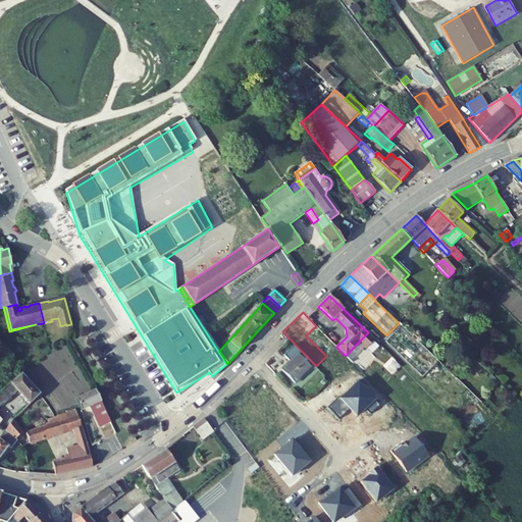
[(422,377),(437,362),(401,326),(385,342),(422,377)]
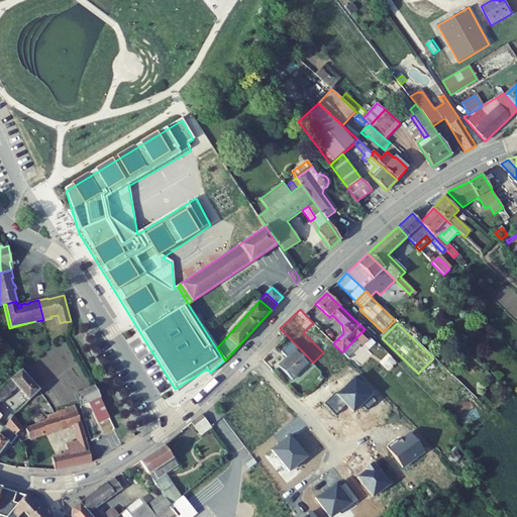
[(355,338),(363,345),(372,336),(365,329),(355,338)]
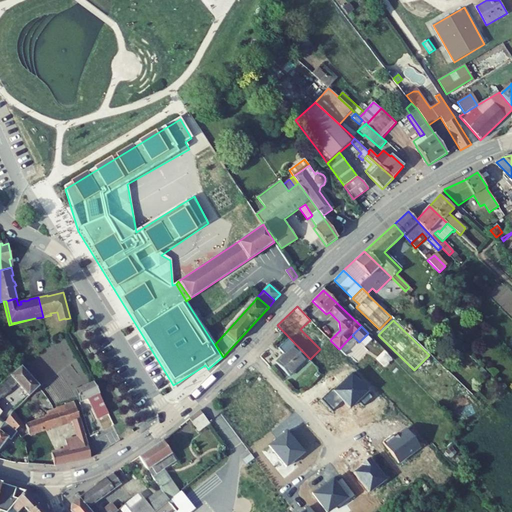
[(289,376),(307,358),(294,345),(288,339),(278,348),(284,355),(276,363),(289,376)]
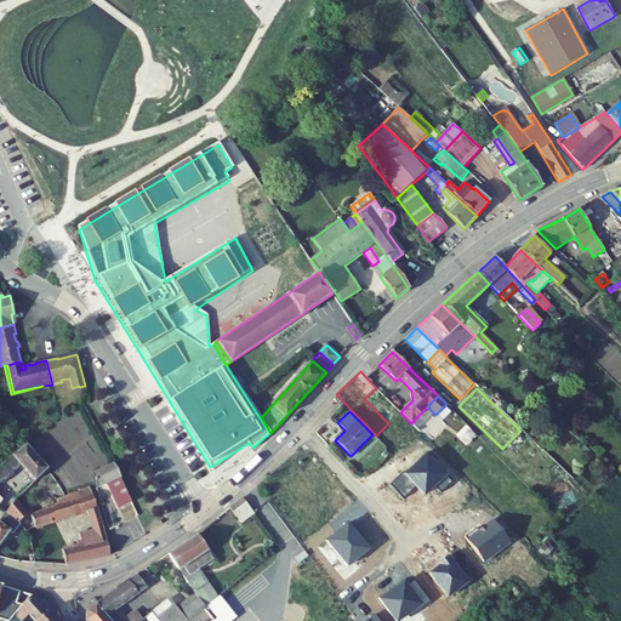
[(23,467),(35,482),(47,469),(26,444),(0,465),(0,485),(4,483),(4,484),(16,474),(15,473),(23,467)]
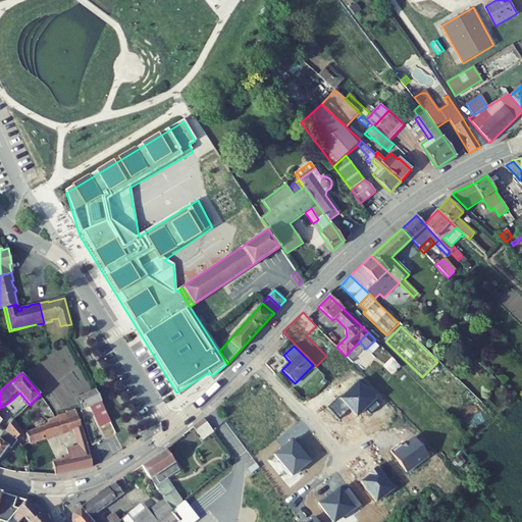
[(340,398),(337,396),(326,407),(338,419),(349,409),(356,415),(364,407),(370,413),(379,404),(356,380),(350,386),(351,387),(340,398)]
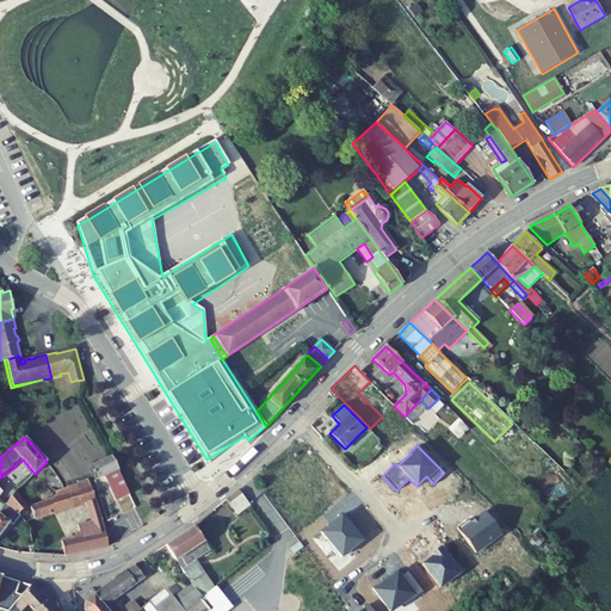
[(90,467),(93,477),(94,481),(105,476),(110,487),(111,486),(117,500),(130,494),(112,457),(90,467)]
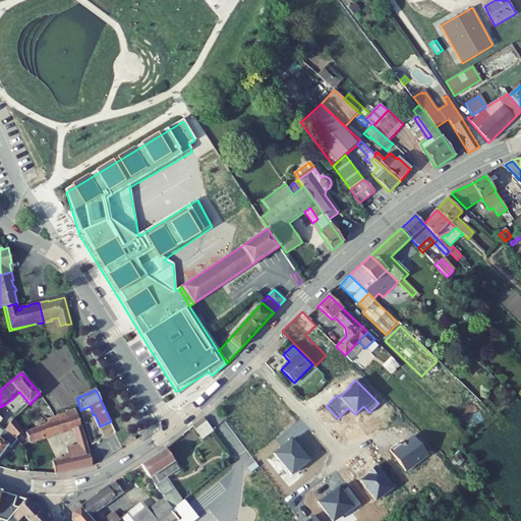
[(56,474),(93,466),(90,453),(88,447),(81,425),(75,409),(62,413),(45,420),(46,424),(26,431),(30,443),(74,428),(79,446),(67,449),(69,458),(53,461),(56,474)]
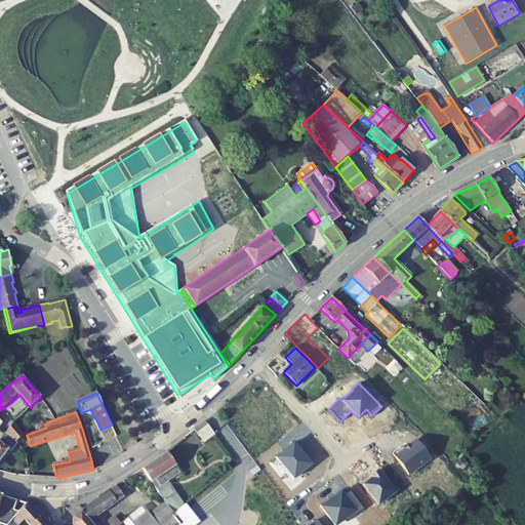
[(194,430),(204,443),(215,435),(205,421),(194,430)]
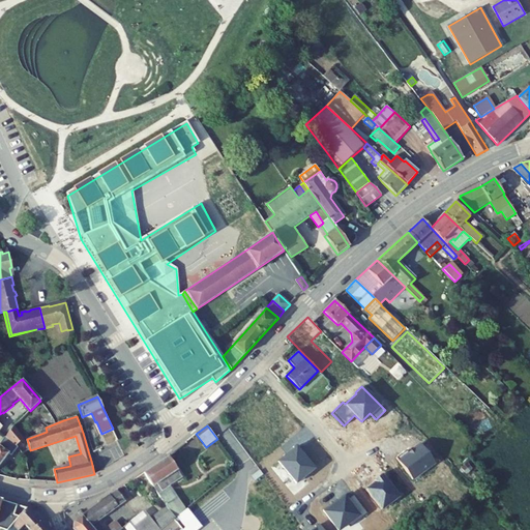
[(5,437),(16,445),(23,439),(13,427),(5,437)]
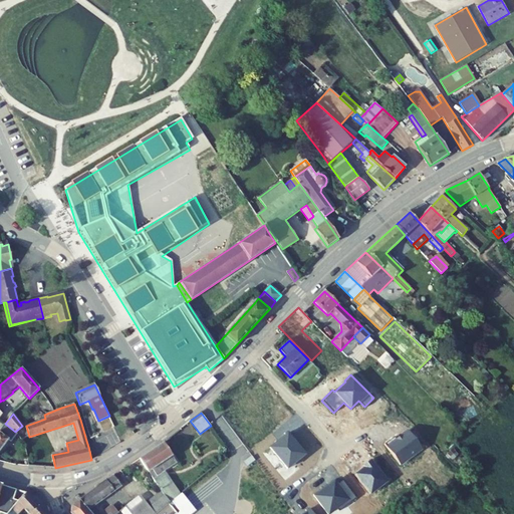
[(5,424),(4,424),(0,428),(0,449),(7,441),(10,443),(17,434),(15,432),(5,424)]
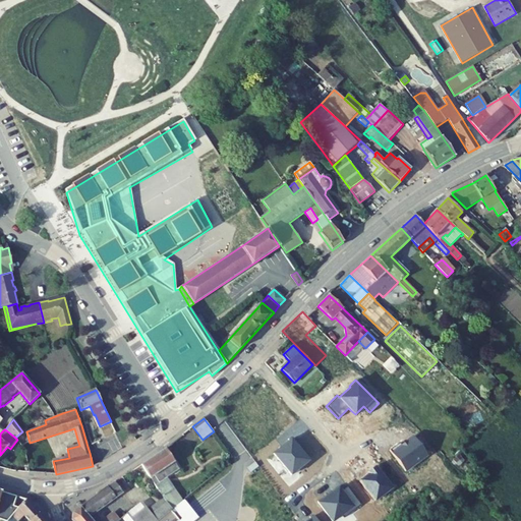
[(400,443),(390,451),(406,471),(427,455),(413,437),(402,445),(400,443)]
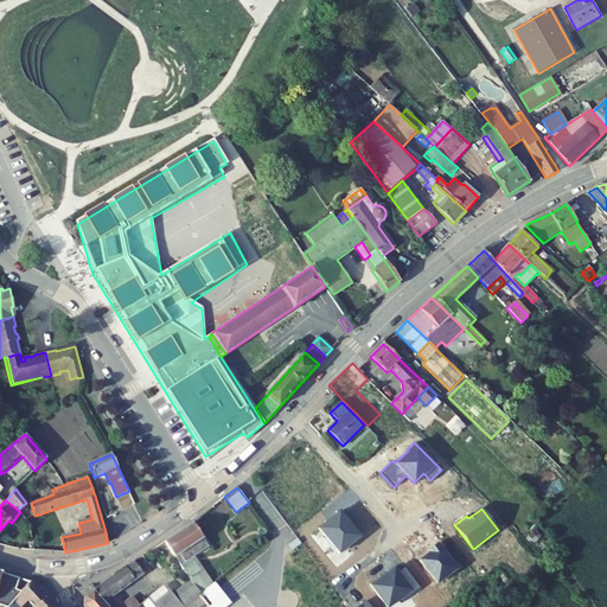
[(29,510),(23,515),(23,516),(27,521),(32,517),(29,510)]
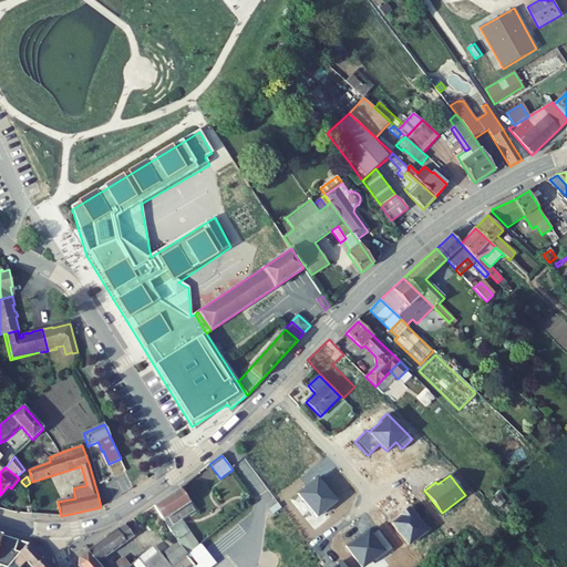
[(316,478),(298,493),(318,517),(336,502),(316,478)]
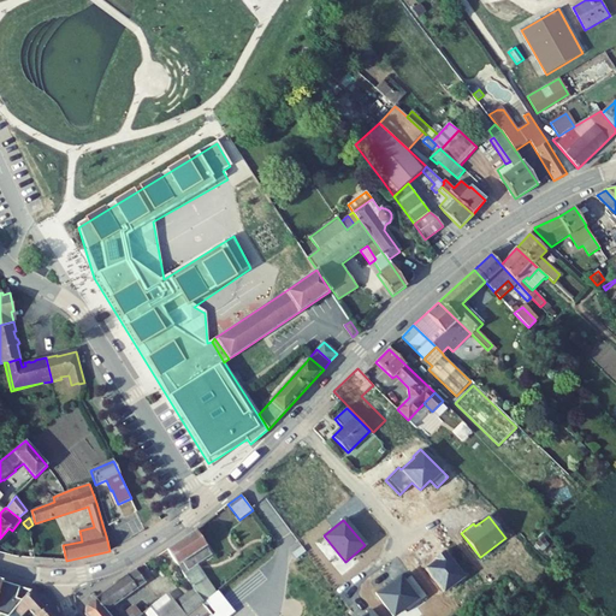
[(195,566),(196,564),(212,555),(195,531),(167,550),(171,556),(194,590),(202,603),(209,598),(199,582),(203,579),(195,566)]
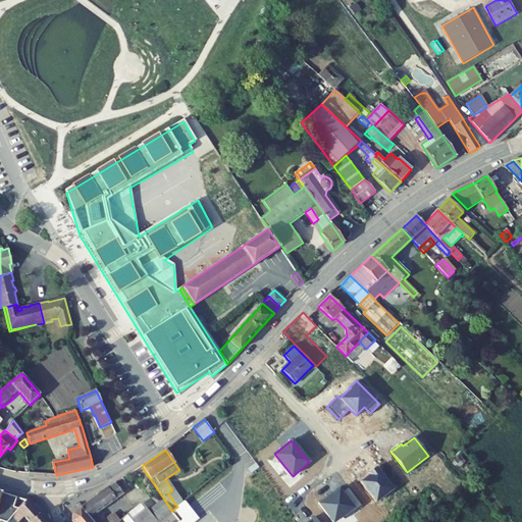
[(256,462),(248,468),(251,473),(259,467),(256,462)]
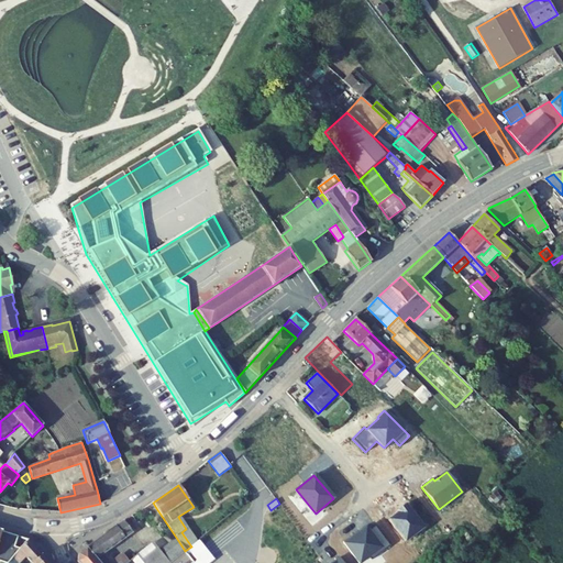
[(395,509),(386,517),(403,538),(421,523),(403,500),(394,507),(395,509)]
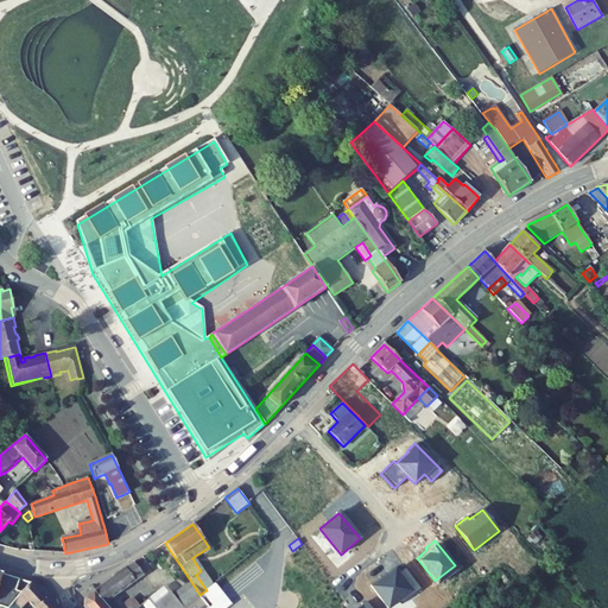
[(149,553),(152,559),(169,549),(165,543),(149,553)]
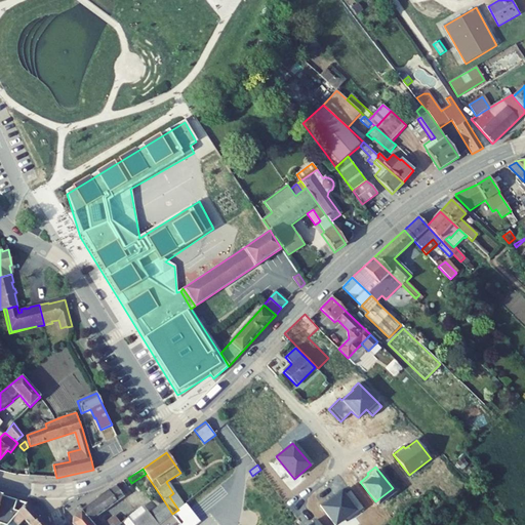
[(184,505),(167,481),(166,482),(173,493),(169,496),(178,510),(184,505)]
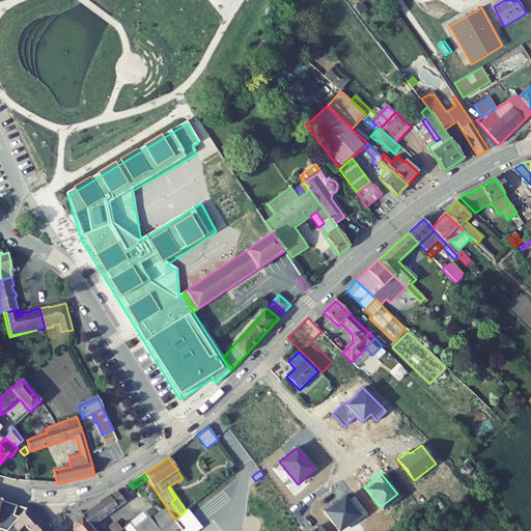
[(108,515),(126,503),(117,491),(109,496),(99,504),(74,523),(74,530),(119,530),(115,524),(106,530),(103,530),(98,524),(102,520),(99,516),(106,512),(108,515)]
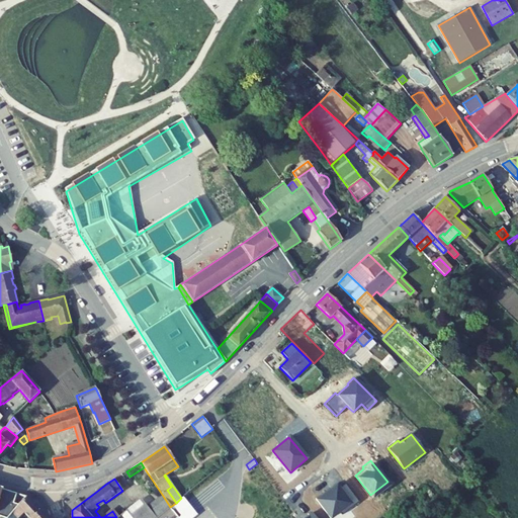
[(324,487),(313,495),(328,515),(336,509),(339,512),(357,498),(343,480),(335,485),(333,482),(326,488),(324,487)]
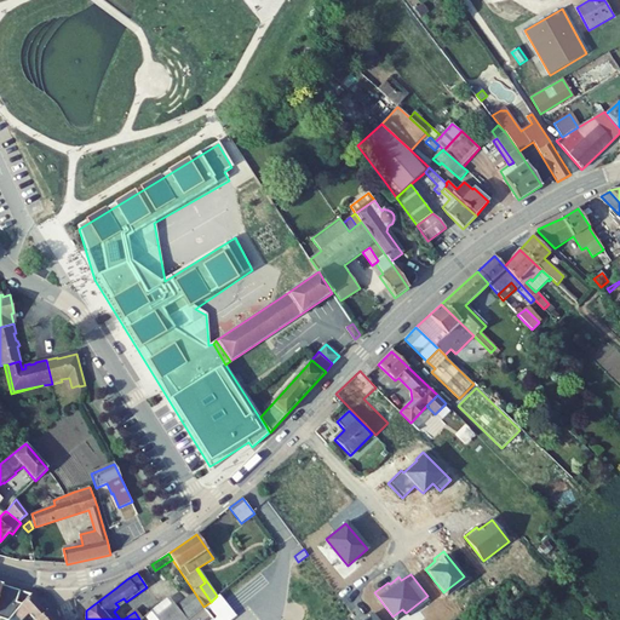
[(0,618),(5,619),(9,619),(32,595),(0,584),(0,618)]
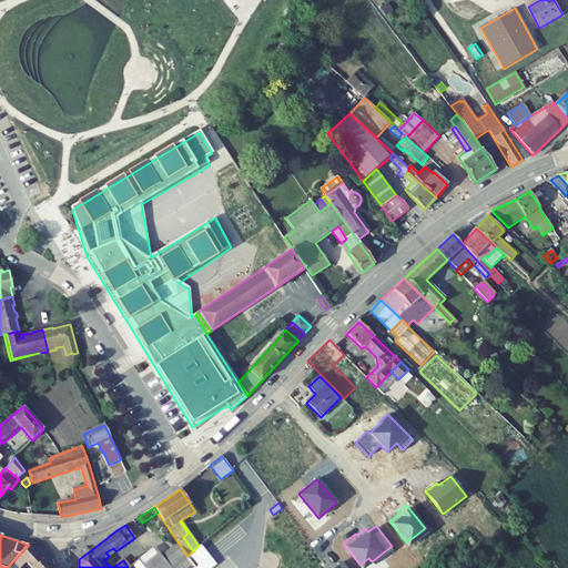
[(225,549),(237,567),(244,567),(259,559),(244,537),(225,549)]
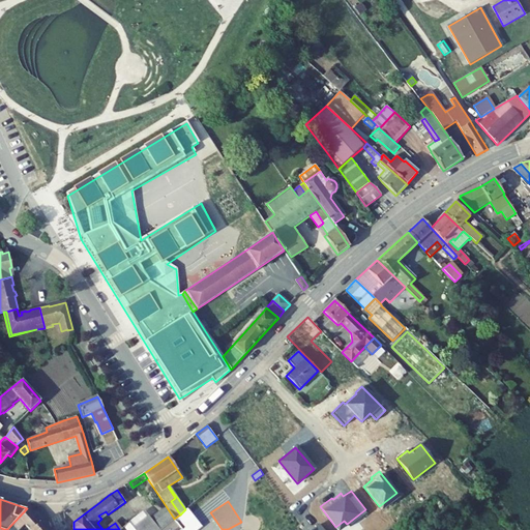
[(167,507),(151,521),(158,529),(159,529),(174,519),(167,507)]
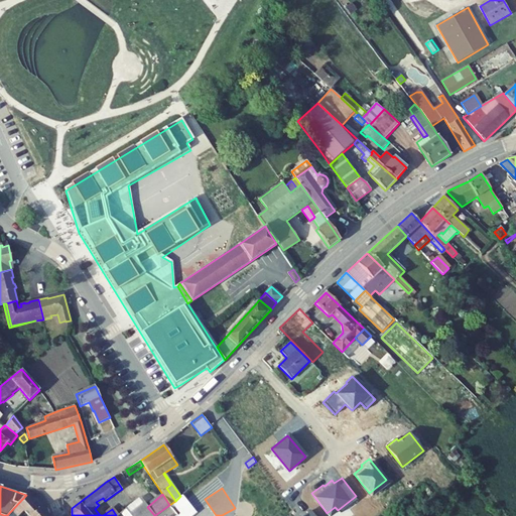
[(17,515),(24,510),(33,502),(26,495),(7,515),(17,515)]
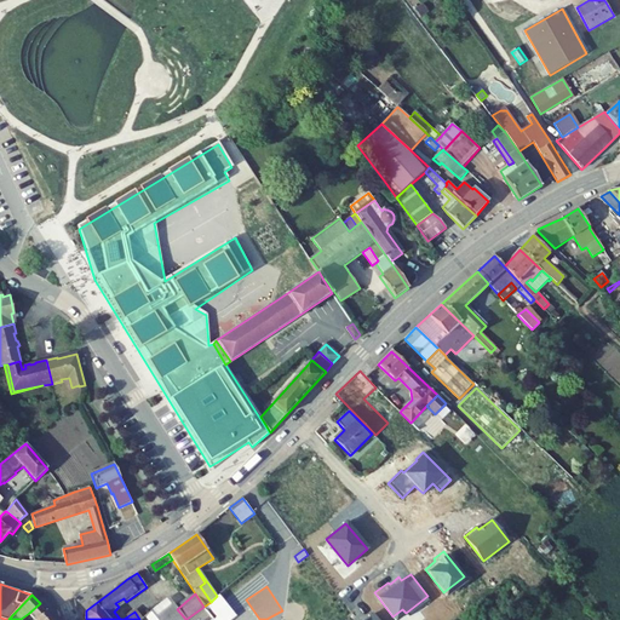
[(230,619),(236,615),(219,595),(217,596),(211,602),(204,607),(213,619),(212,619),(230,619)]
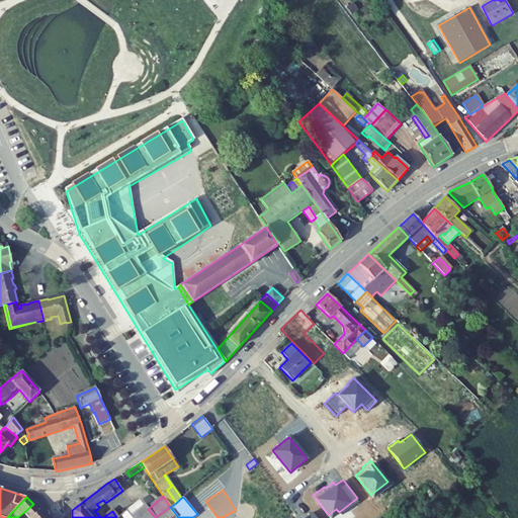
[(132,517),(155,517),(148,509),(141,500),(126,511),(132,517)]
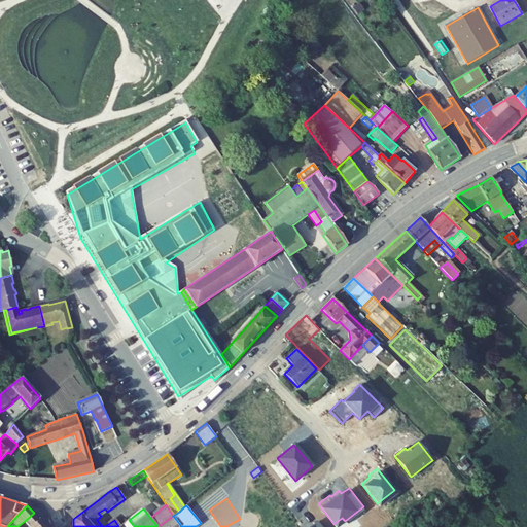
[(46,526),(39,519),(34,513),(25,521),(29,526),(46,526)]
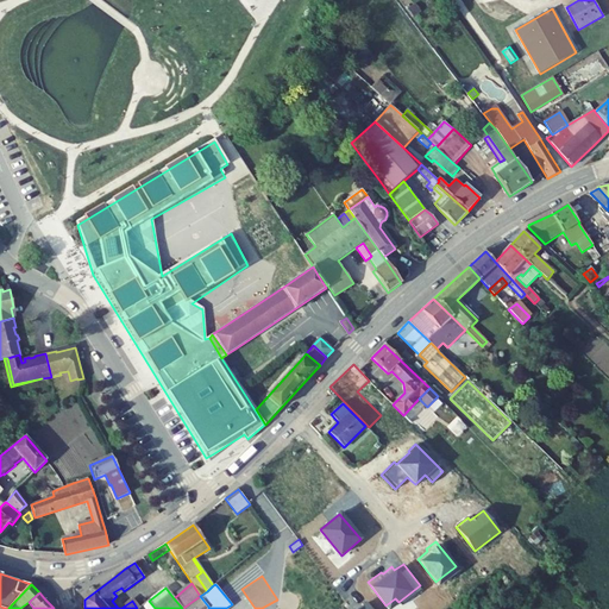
[(208,608),(209,608),(200,596),(183,608),(208,608)]
